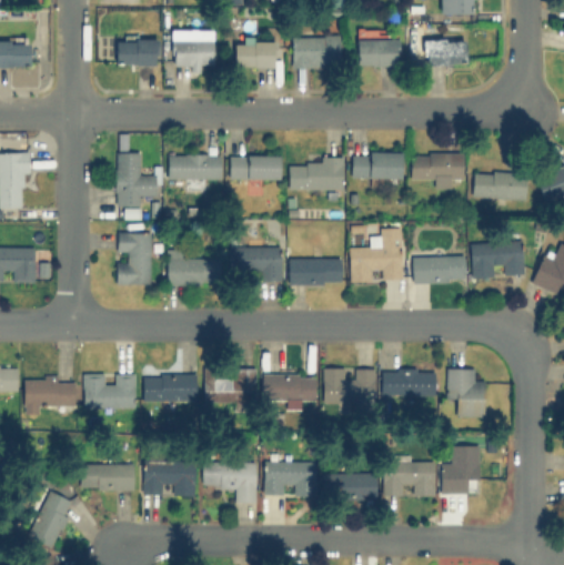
[(450,0),(450,14),(473,14),(473,0),(450,0)]
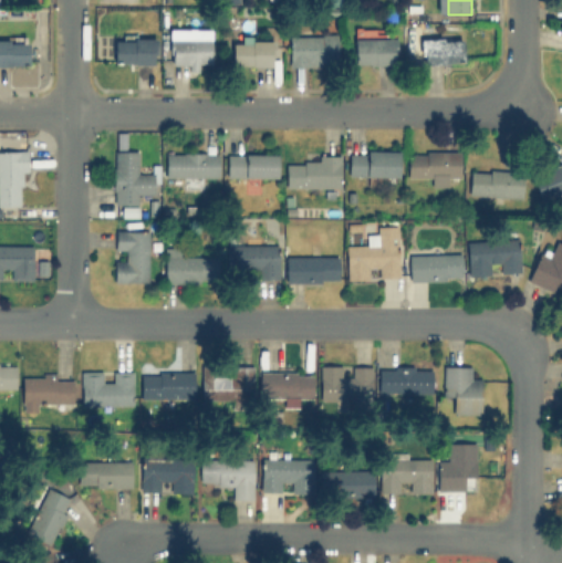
[(215,31),(173,31),(173,70),(215,70),(215,31)]
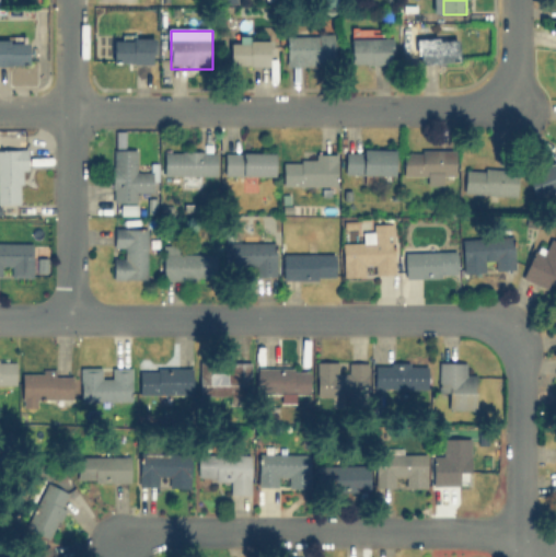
[(337,36),(289,36),(289,67),(337,67),(337,36)]
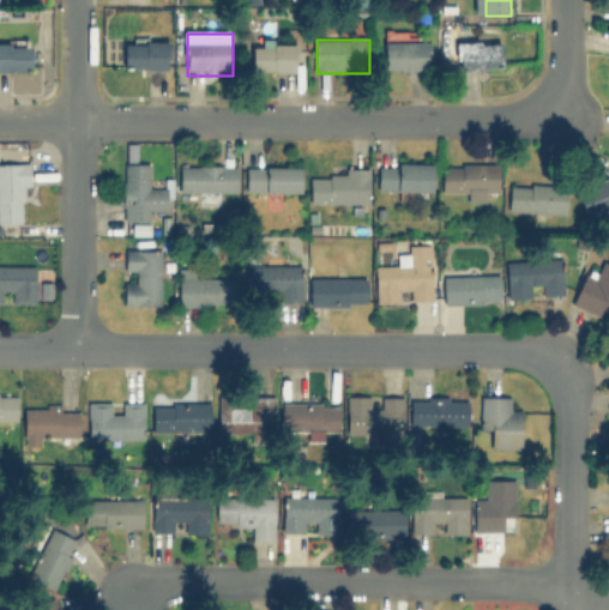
[(460,72),(504,71),(504,41),(459,42),(460,72)]
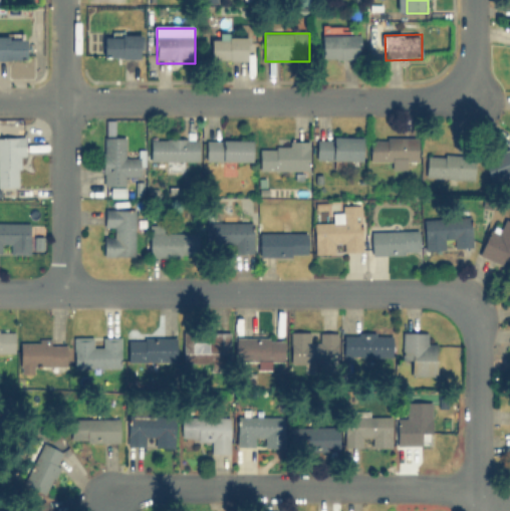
[(142,36),(106,36),(106,60),(142,60),(142,36)]
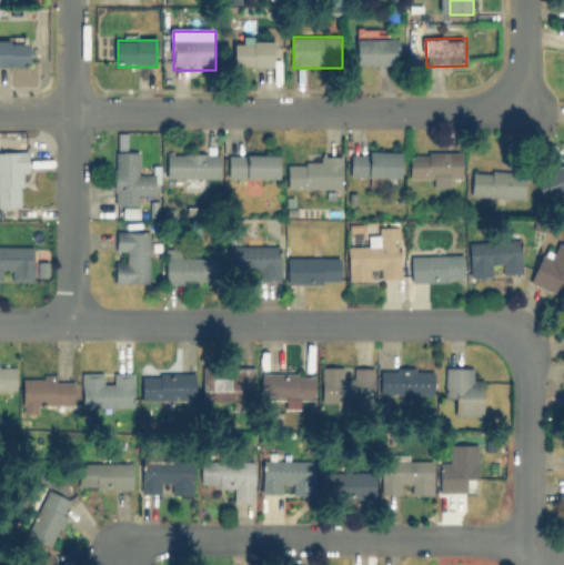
[(235,40),(235,68),(278,68),(278,40),(235,40)]
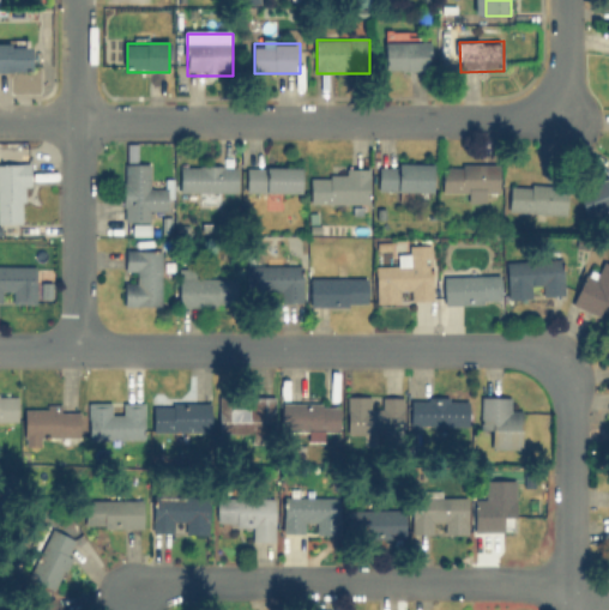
[(389,43),(389,72),(432,72),(432,43),(389,43)]
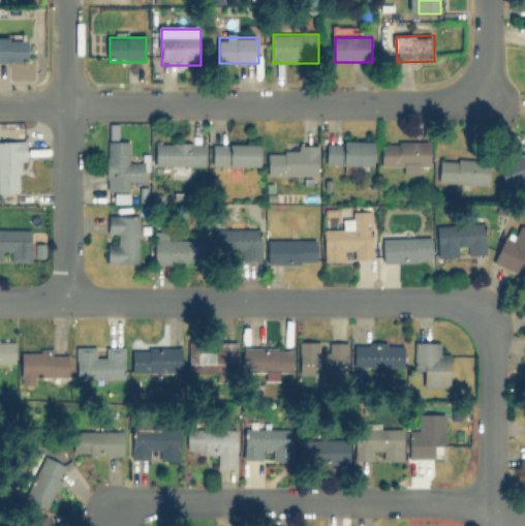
[(0,65),(30,65),(30,38),(0,38),(0,65)]
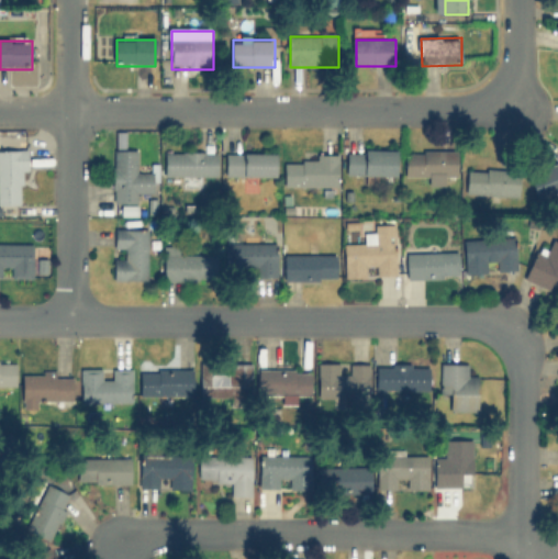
[(0,207),(28,207),(28,152),(0,152),(0,207)]
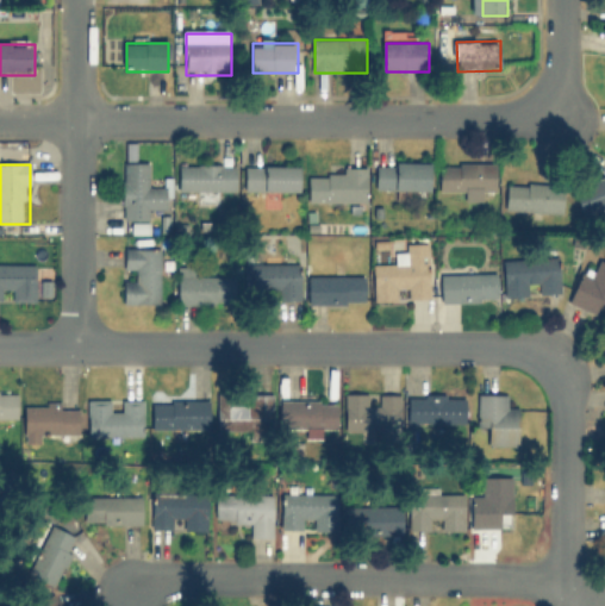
[(125,164),(125,222),(154,222),(154,211),(170,211),(170,189),(153,189),(153,164),(125,164)]
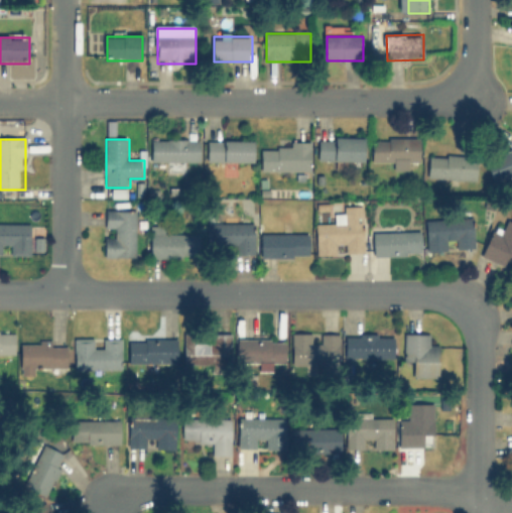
[(321,139),(321,162),(366,162),(366,139),(321,139)]
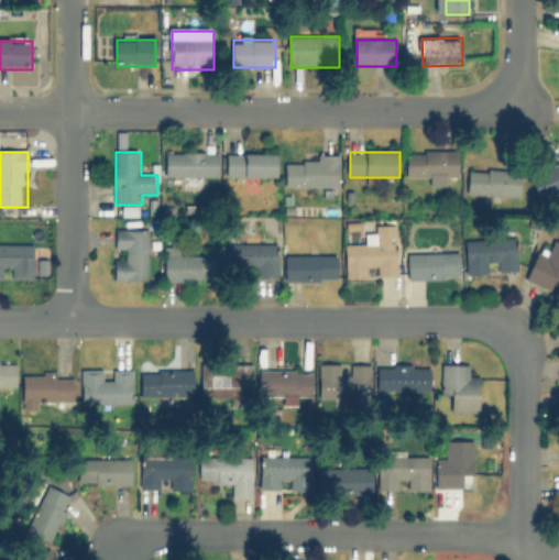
[(460,186),(460,153),(408,153),(408,179),(433,179),(433,186),(460,186)]
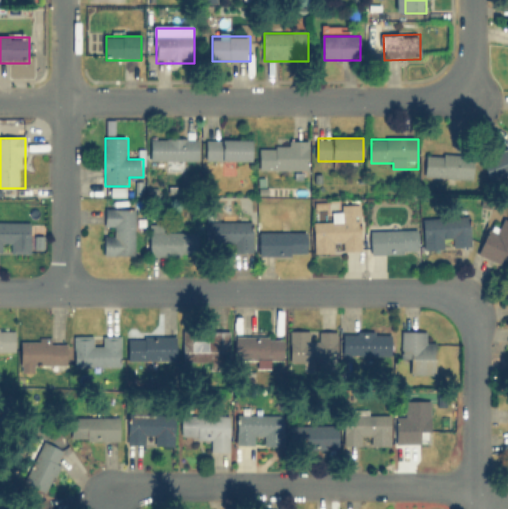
[(153,162),(200,162),(200,140),(153,140),(153,162)]
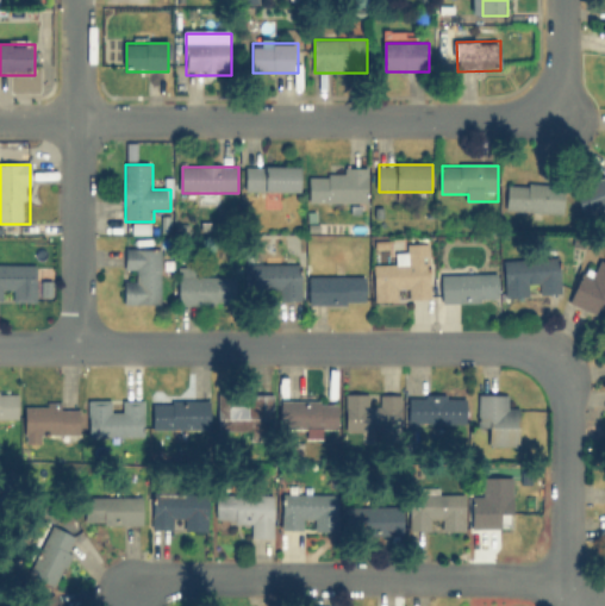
[(301,168),(247,168),(247,193),(301,193),(301,168)]
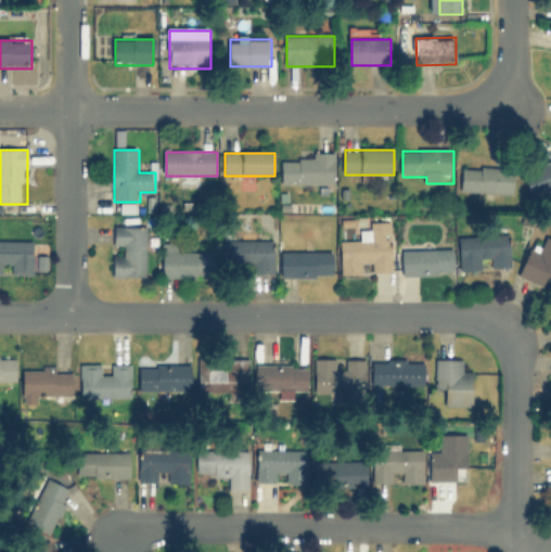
[(283,187),(336,188),(336,158),(283,157),(283,187)]
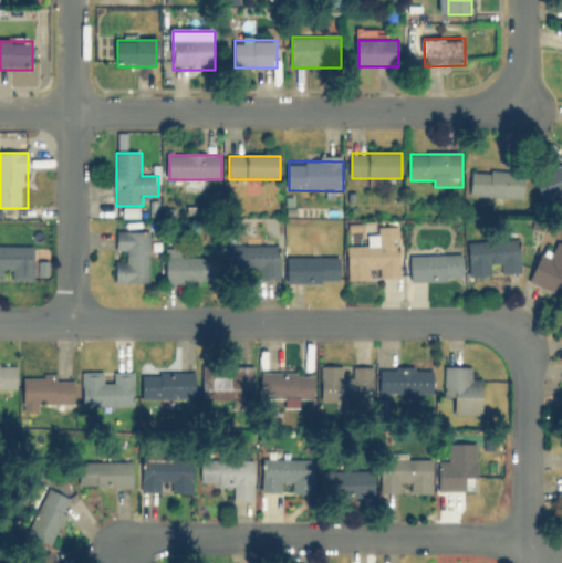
[(561,168),(537,177),(544,201),(561,195),(561,168)]
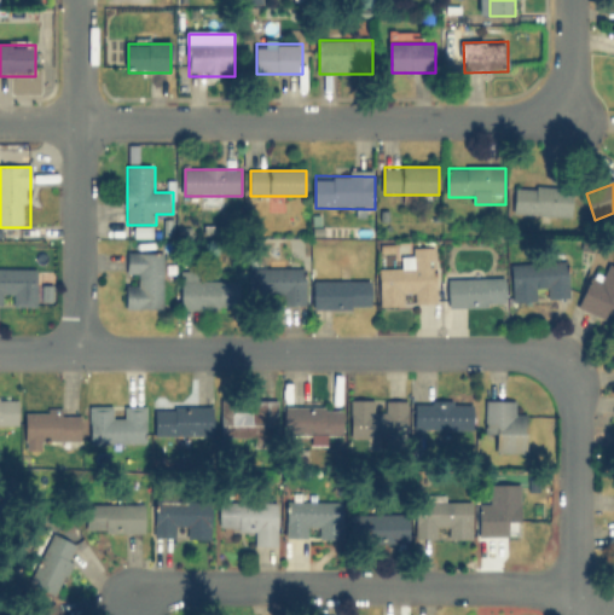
[(517,218),(574,218),(574,190),(517,189),(517,218)]
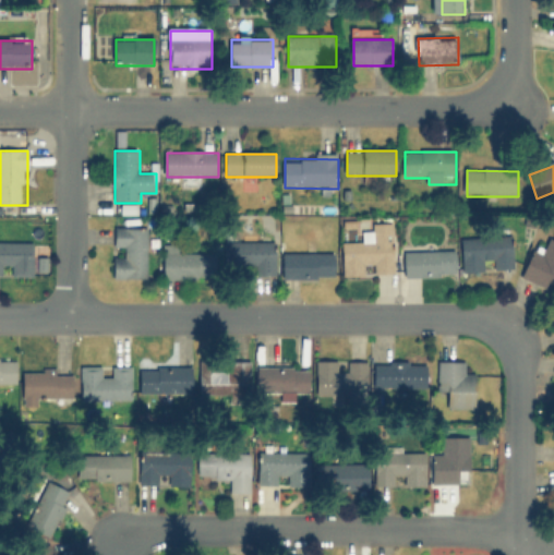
[(345,244),(345,278),(371,278),(371,276),(396,276),(395,224),(374,225),(374,233),(365,233),(365,243),(345,244)]
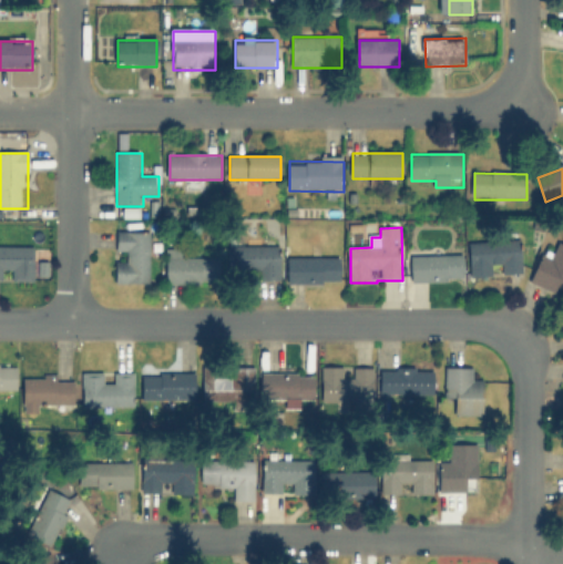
[(151,285),(152,234),(119,234),(119,253),(130,253),(130,263),(119,263),(118,285),(151,285)]
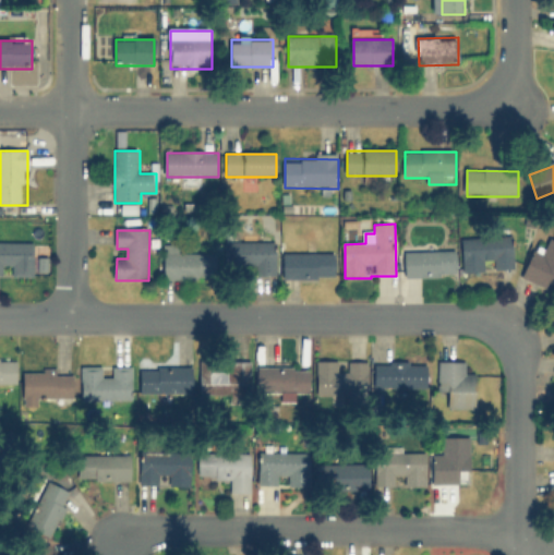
[(464,240),(465,274),(491,273),(491,272),(515,272),(514,238),(464,240)]
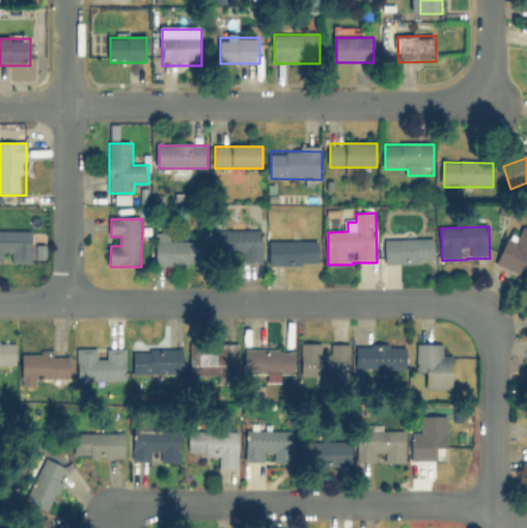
[(499,267),(522,275),(525,266),(526,266),(526,230),(524,229),(521,238),(511,234),(499,267)]
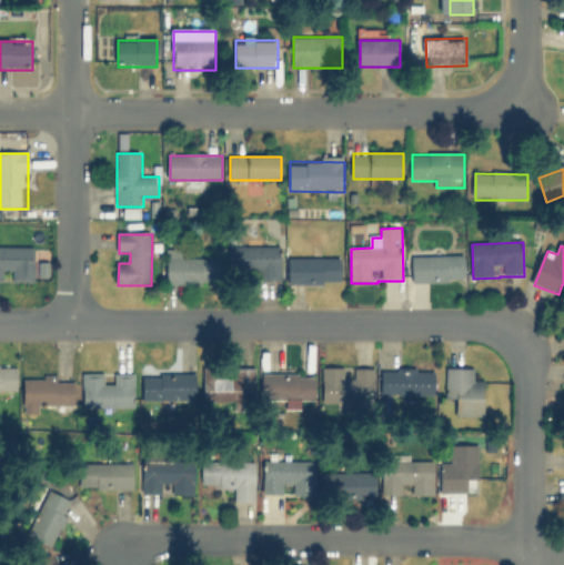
[(282,248),(233,248),(233,273),(258,273),(258,282),(282,282),(282,248)]
